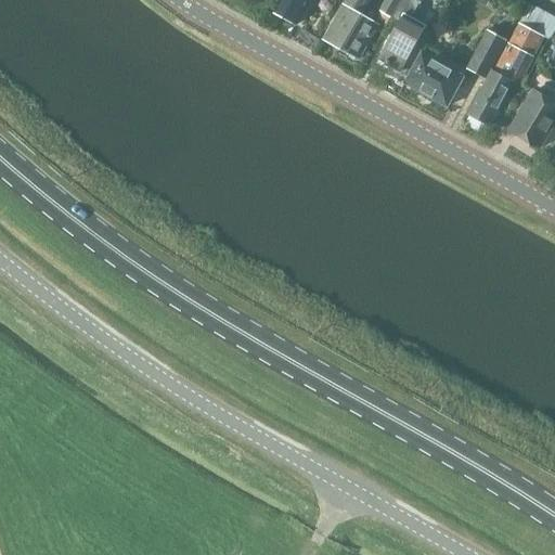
[(280,0),(273,13),(296,26),(310,0),(280,0)]
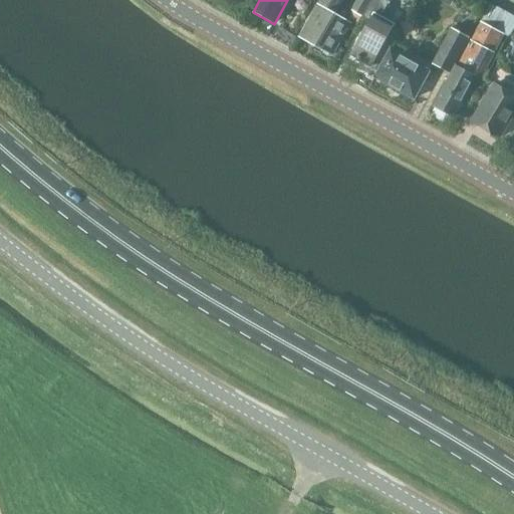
[(336,16),(344,0),(321,0),(318,5),(300,37),(332,55),(350,24),(336,16)]
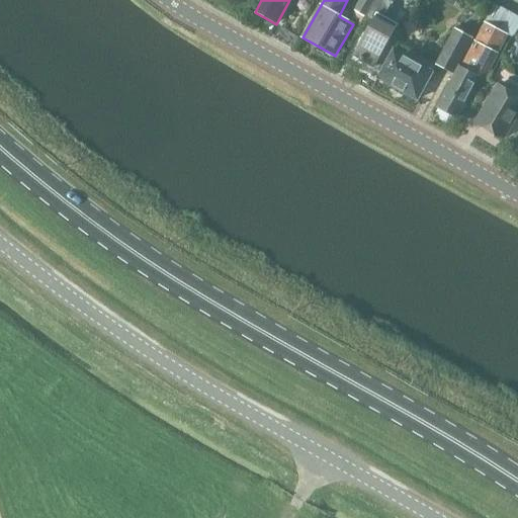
[(375,0),(366,17),(372,21),(353,56),(374,68),(396,29),(382,22),(393,2),(389,0),(375,0)]
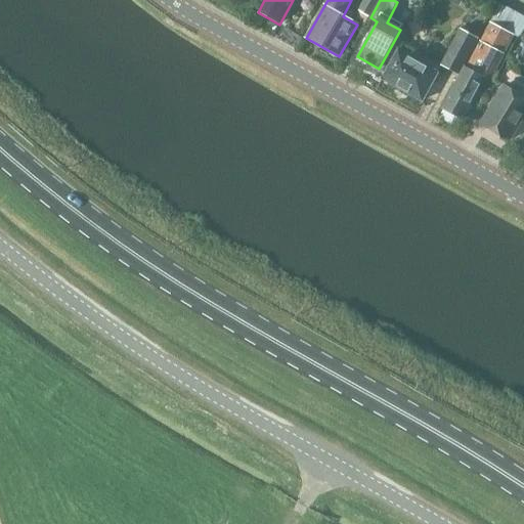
[(363,0),(358,11),(370,17),(380,0),(363,0)]
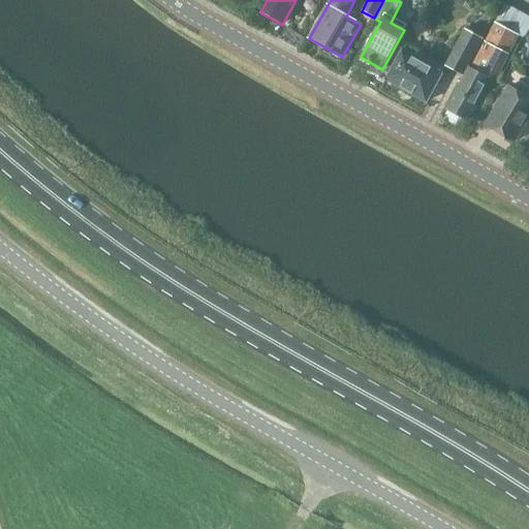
[(519,36),(495,24),(471,68),(469,67),(446,110),(467,121),(490,79),(495,82),(519,36)]
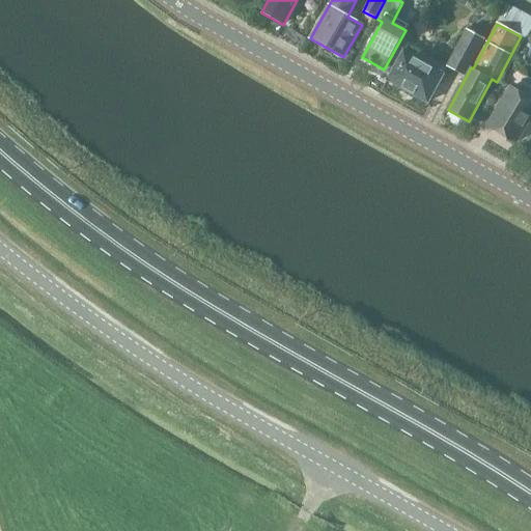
[(467,30),(447,67),(466,78),(471,67),(485,40),(467,30)]
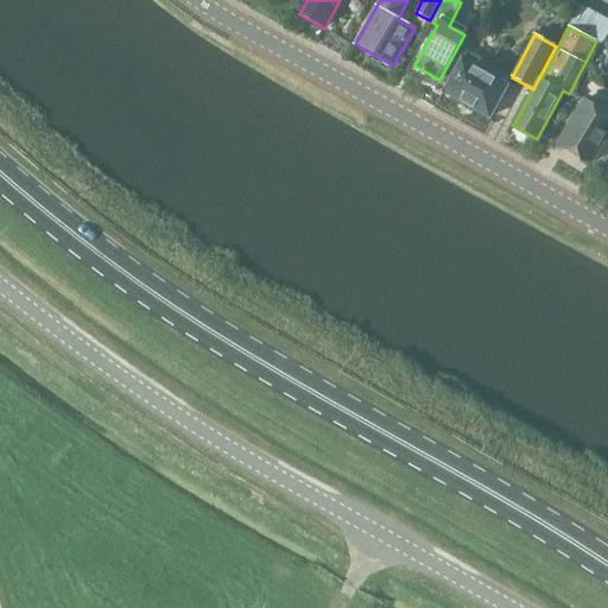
[(443,93),(491,118),(508,86),(462,59),(443,93)]
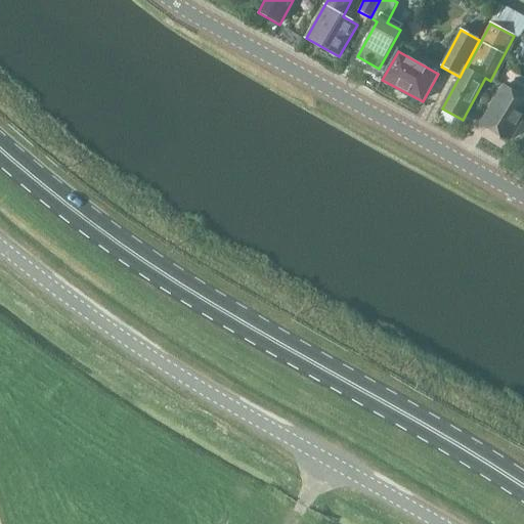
[(481,125),(509,142),(523,116),(523,98),(505,86),(481,125)]
